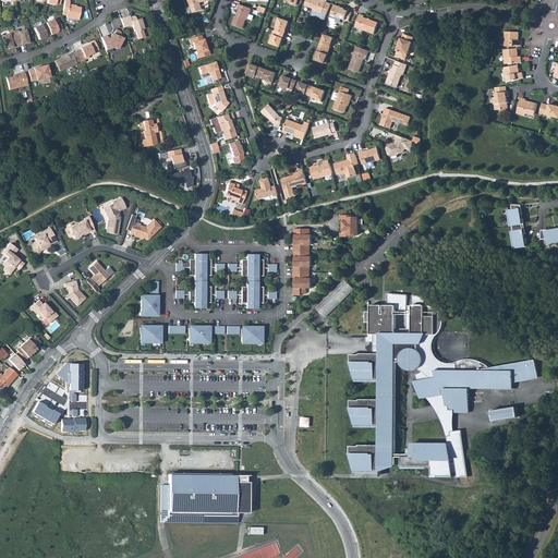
[(64,0),(62,14),(67,15),(67,17),(79,20),(81,8),(76,7),(76,5),(69,4),(70,1),(64,0)]
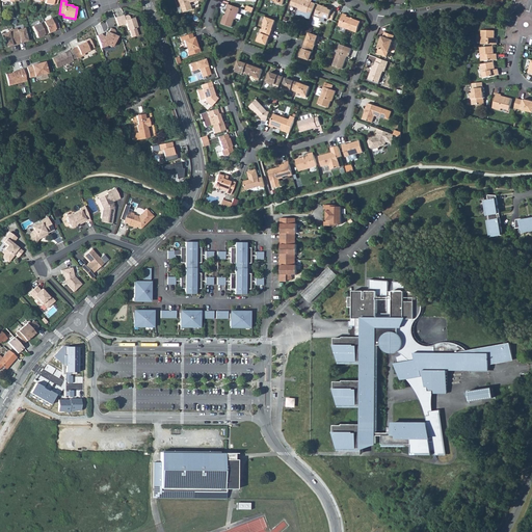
[(182,0),(185,10),(195,7),(192,1),(195,0),(182,0)]
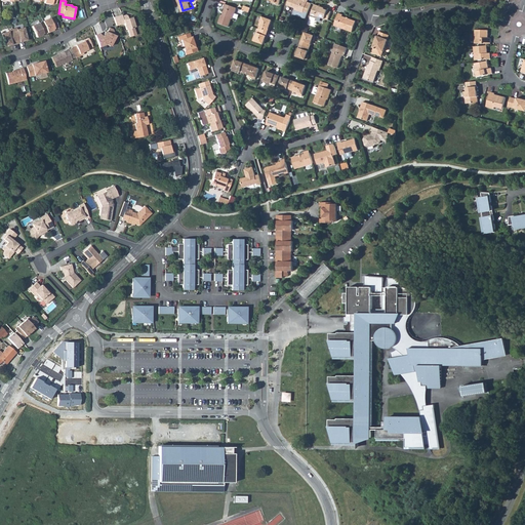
[(293,12),(306,17),(312,2),(309,1),(309,0),(288,0),(287,4),(295,6),(293,12)]
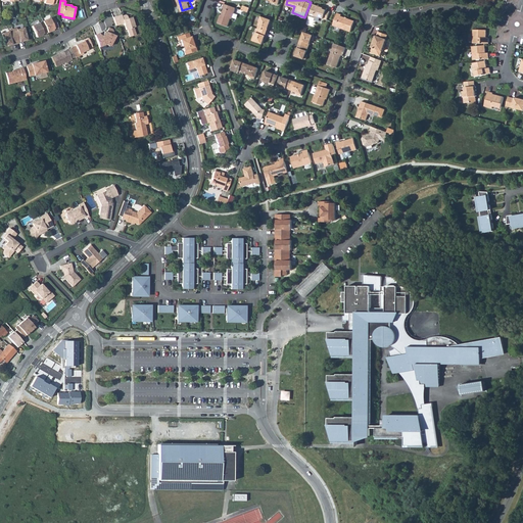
[(225,3),(224,7),(225,8),(223,14),(222,14),(219,22),(228,27),(231,17),(233,17),(236,7),(225,3)]
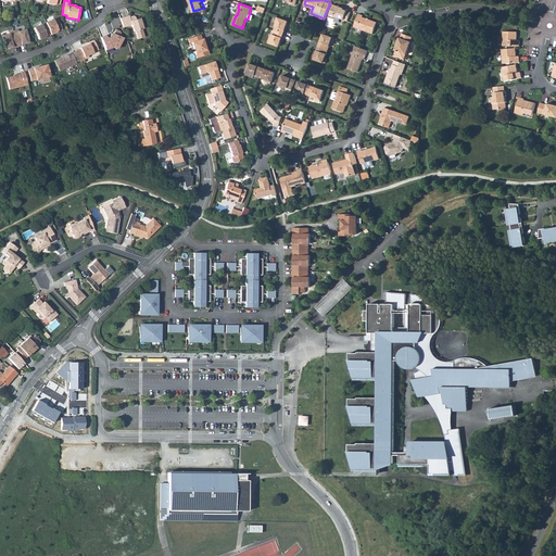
[(329,15),(335,17),(336,15),(349,20),(351,12),(346,11),(348,8),(340,4),(339,5),(333,3),(329,15)]
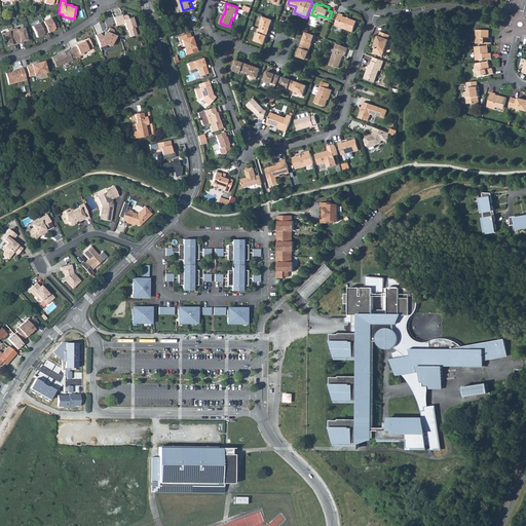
[(336,25),(353,31),(358,21),(344,14),(344,13),(340,11),(336,25)]
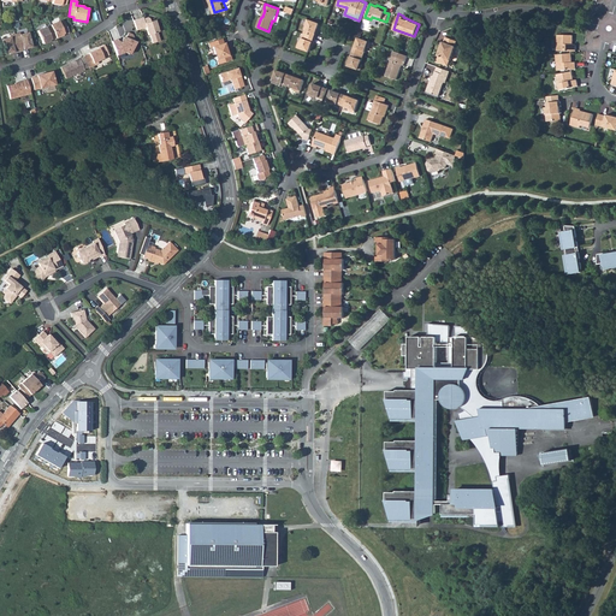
[(143,18),(132,21),(136,30),(146,28),(148,35),(149,35),(153,43),(160,41),(158,33),(159,33),(155,21),(150,22),(149,18),(147,18),(143,19),(143,18)]
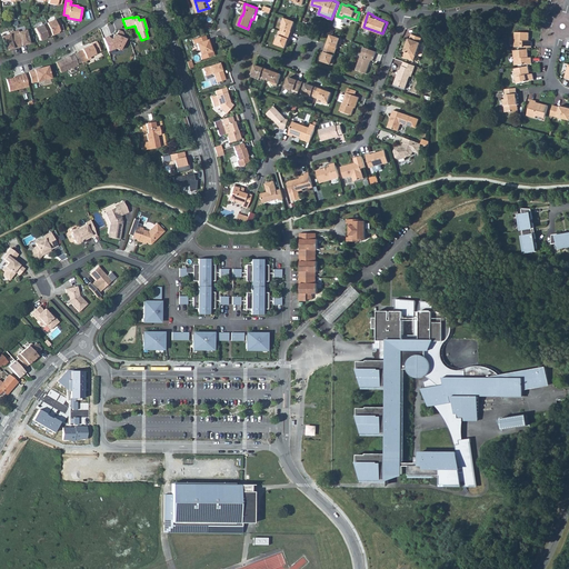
[(282,31),(292,36),(296,27),(295,26),(296,21),(285,18),(283,23),(285,23),(282,31)]
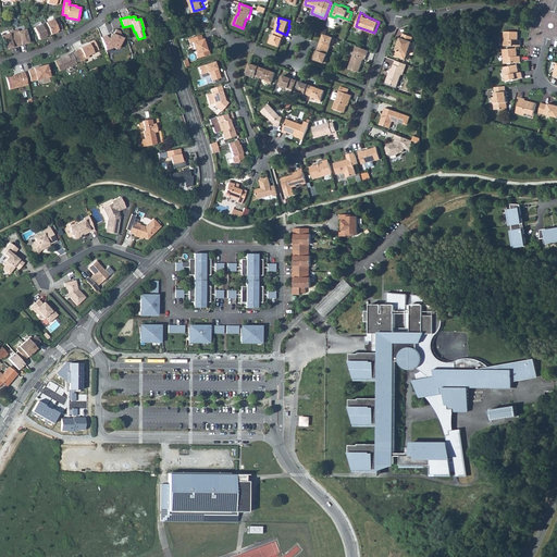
[(50,34),(51,35),(57,32),(57,31),(62,28),(58,19),(53,21),(53,20),(46,23),(46,24),(50,34)]
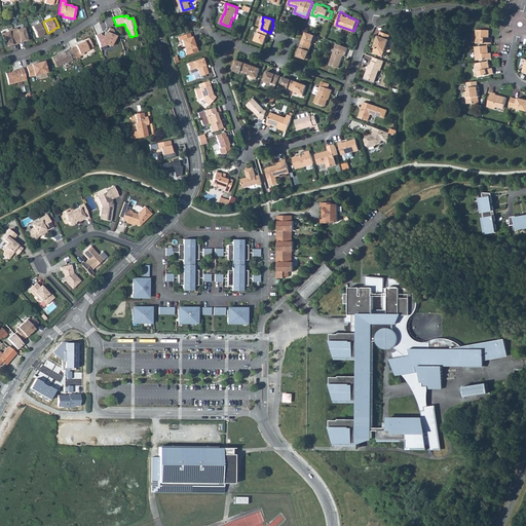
[(39,24),(32,27),(37,38),(42,35),(42,34),(47,32),(43,23),(40,25),(39,24)]
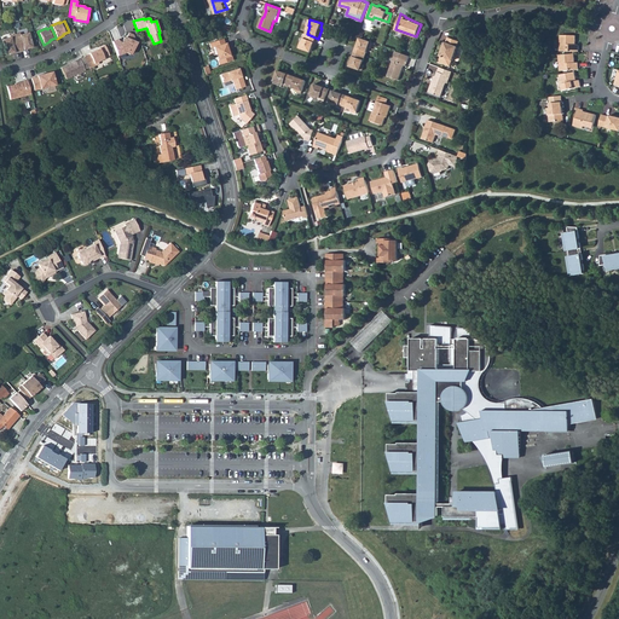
[(15,35),(18,51),(27,48),(32,47),(28,33),(21,35),(19,33),(15,35)]
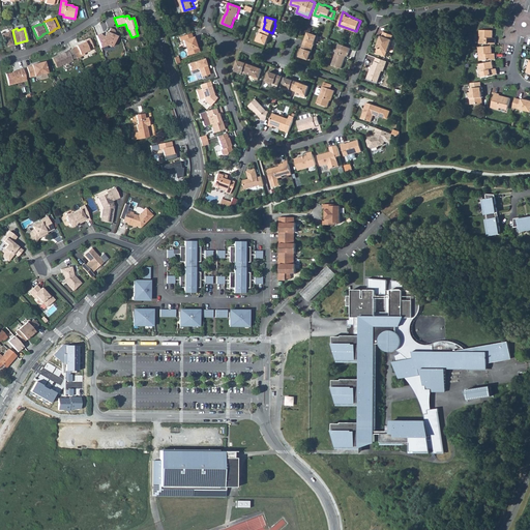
[(100,34),(95,36),(100,48),(107,46),(111,47),(112,47),(116,37),(114,36),(115,34),(114,30),(110,29),(108,33),(107,33),(106,33),(105,36),(100,35),(100,34)]
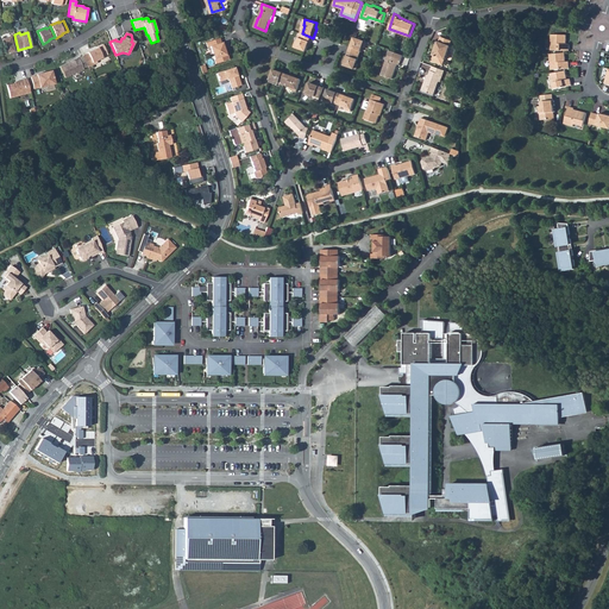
[(302,33),(299,42),(297,42),(295,48),(307,51),(308,46),(311,46),(313,38),(302,33)]
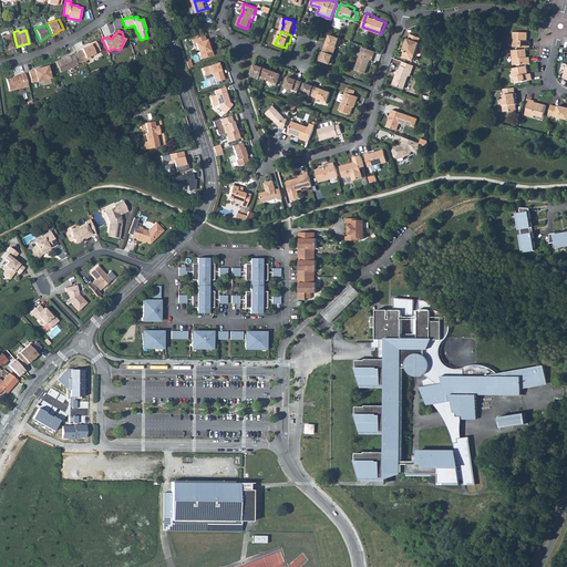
[(1,37),(6,50),(10,49),(17,47),(13,32),(8,33),(9,34),(1,37)]
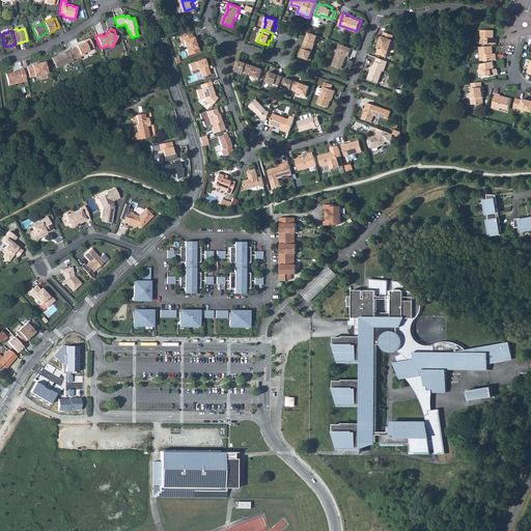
[(480,44),(497,45),(497,38),(494,38),(494,31),(480,30),(480,44)]
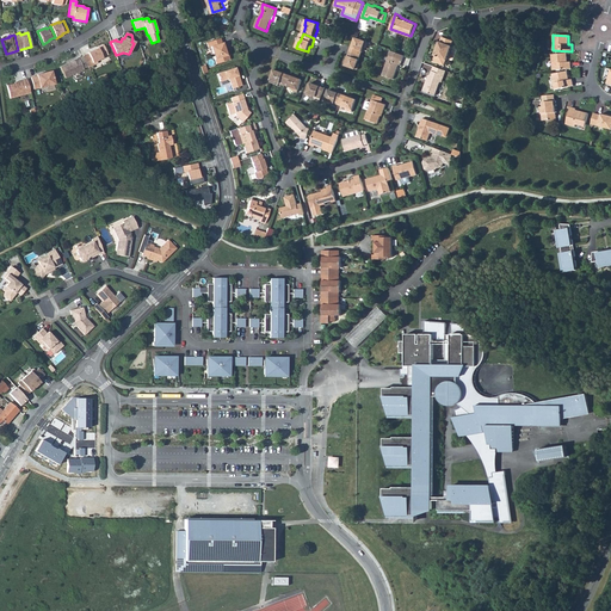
[(350,50),(362,55),(364,48),(365,48),(368,42),(356,37),(355,42),(352,42),(350,50)]
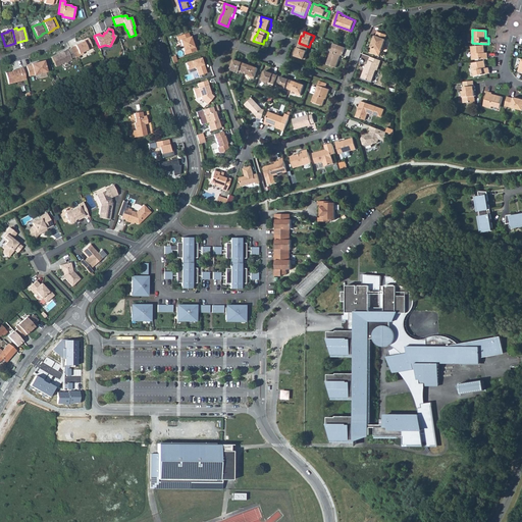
[(375,35),(371,47),(372,47),(370,52),(379,55),(381,51),(382,51),(386,40),(385,39),(386,35),(377,32),(376,36),(375,35)]
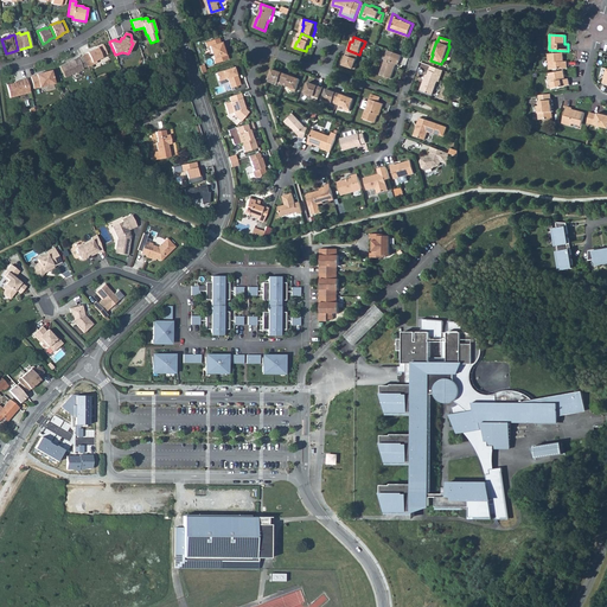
[(204,43),(205,48),(208,46),(213,64),(228,59),(222,42),(219,43),(217,38),(204,43)]
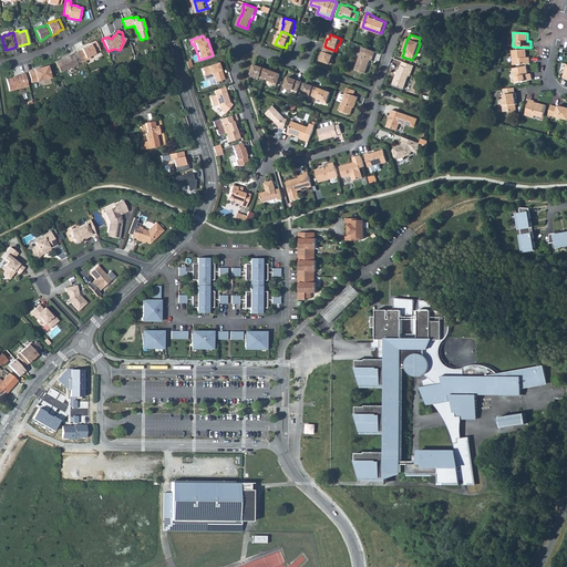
[(81,50),(76,52),(81,62),(86,60),(85,59),(91,55),(95,54),(94,53),(100,51),(95,41),(90,44),(81,49),(81,50)]
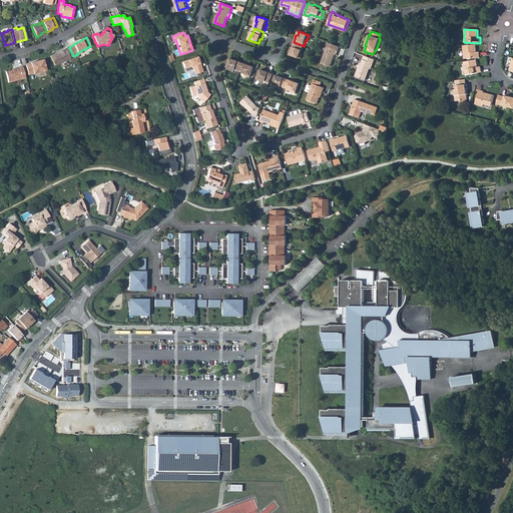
[(294,42),(291,50),(292,51),(290,55),(301,59),(302,54),(301,53),(304,46),(294,42)]
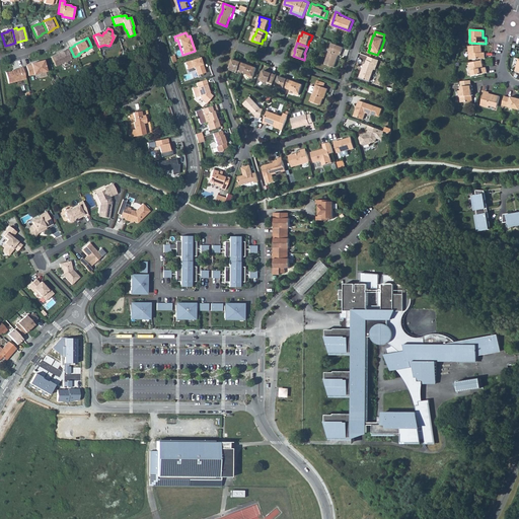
[(332,43),(325,64),(335,68),(339,56),(341,56),(344,47),(332,43)]
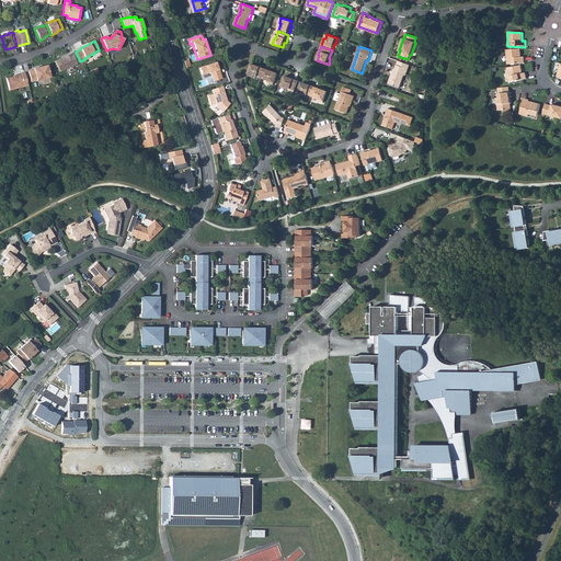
[(507,65),(525,64),(524,57),(521,57),(521,49),(506,50),(507,65)]
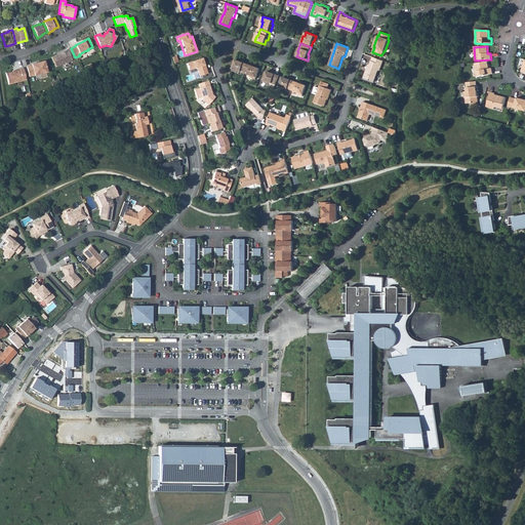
[(58,54),(51,57),(55,67),(72,59),(71,58),(75,57),(71,48),(68,50),(67,49),(58,53),(58,54)]
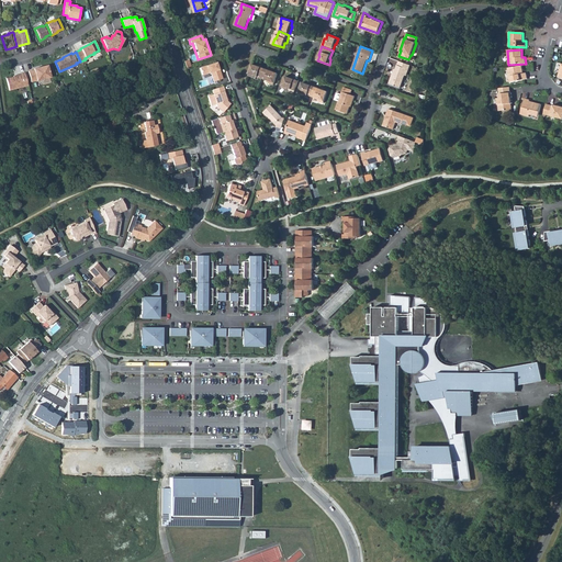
[(392,72),(388,83),(398,87),(404,75),(406,75),(409,65),(398,60),(395,69),(393,74),(392,72)]
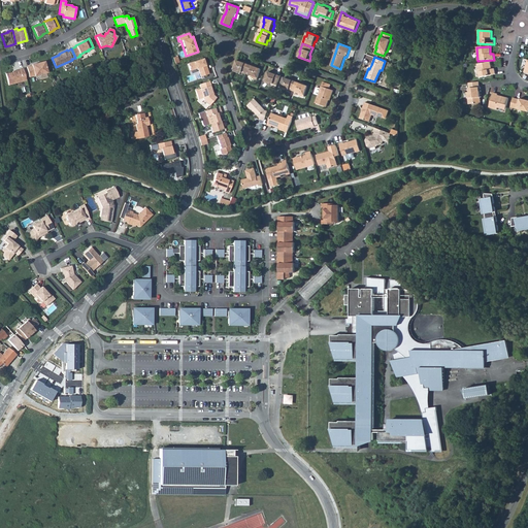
[(189,63),(191,70),(198,67),(201,75),(208,73),(206,65),(205,65),(202,58),(189,63)]
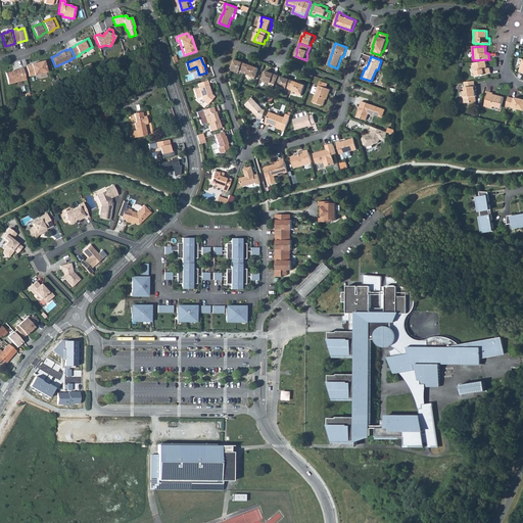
[(232,69),(237,72),(238,69),(244,73),(248,62),(240,59),(239,60),(236,59),(232,69)]
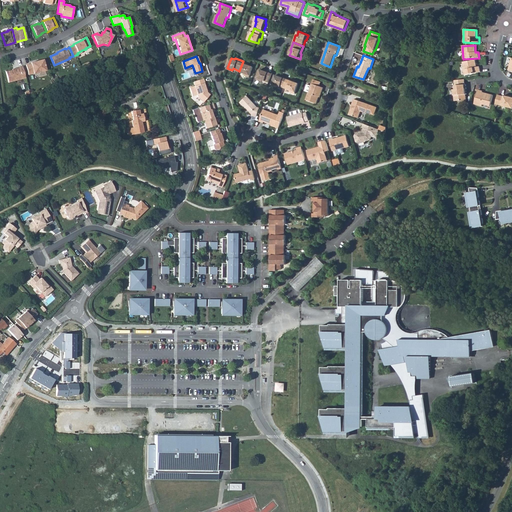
[(31,63),(26,65),(28,74),(33,73),(45,70),(42,59),(38,60),(38,61),(35,62),(35,61),(30,62),(31,63)]
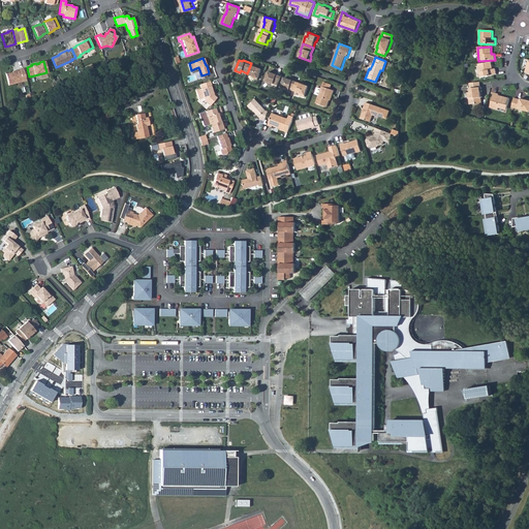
[(480,78),(497,74),(495,68),(493,69),(491,61),(477,64),(480,78)]
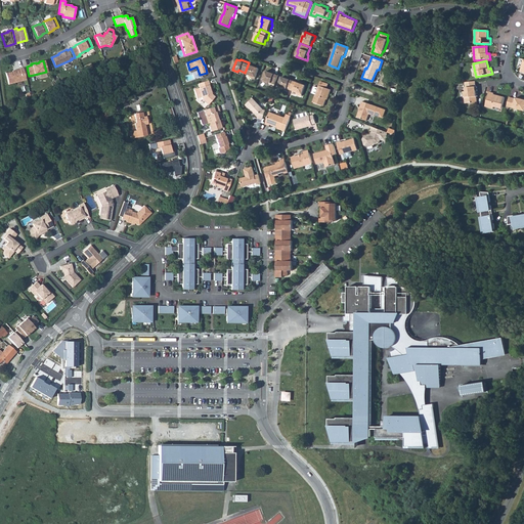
[(245,73),(252,75),(251,77),(256,79),(260,68),(256,67),(256,66),(249,62),(245,73)]
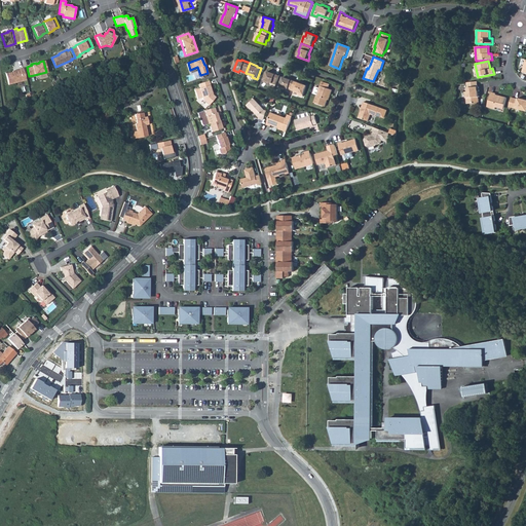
[(12,72),(5,74),(8,84),(26,80),(23,68),(13,71),(14,72),(12,72)]
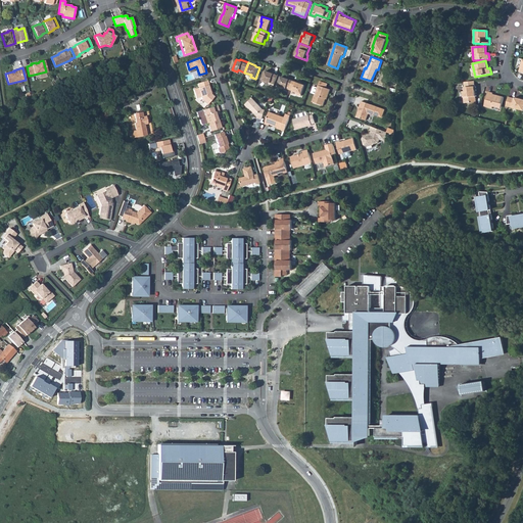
[(275,84),(279,74),(271,70),(270,72),(266,70),(263,81),(268,83),(269,81),(275,84)]
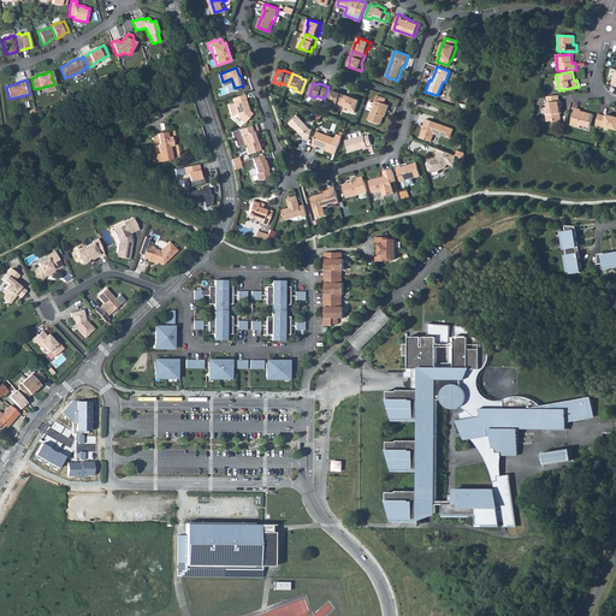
[(343,105),(347,94),(337,90),(336,92),(332,90),(329,102),(335,105),(336,102),(343,105)]
